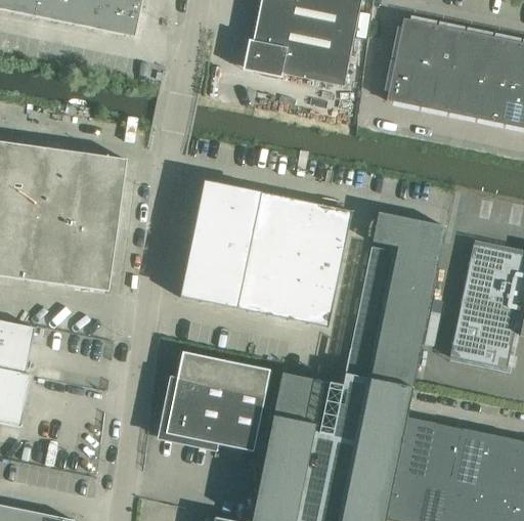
[(0,0),(0,8),(13,11),(15,0),(0,0)]
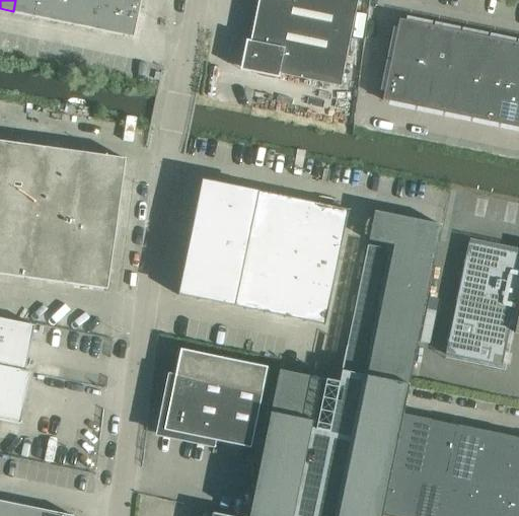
[(15,0),(13,11),(33,15),(36,0),(15,0)]
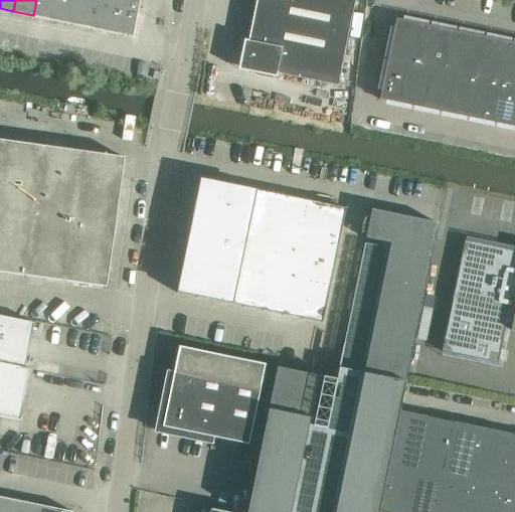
[(36,0),(33,15),(53,19),(56,0),(36,0)]
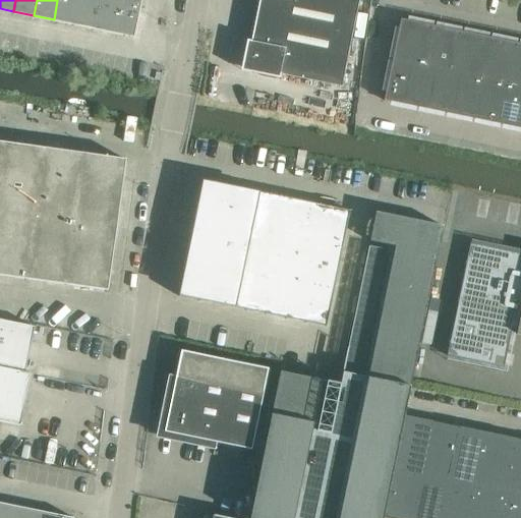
[(57,0),(54,19),(73,23),(77,0),(57,0)]
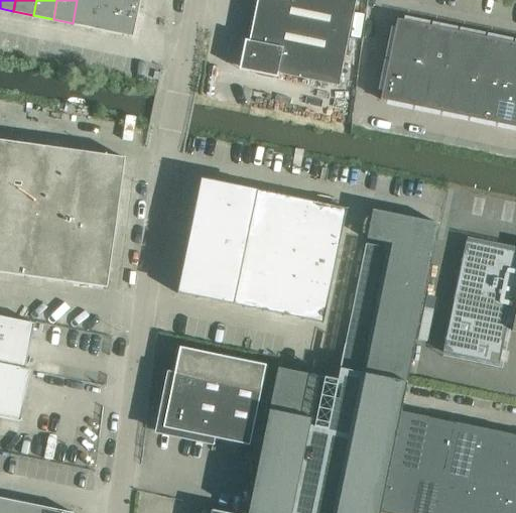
[(93,27),(98,5),(99,0),(77,0),(73,23),(93,27)]
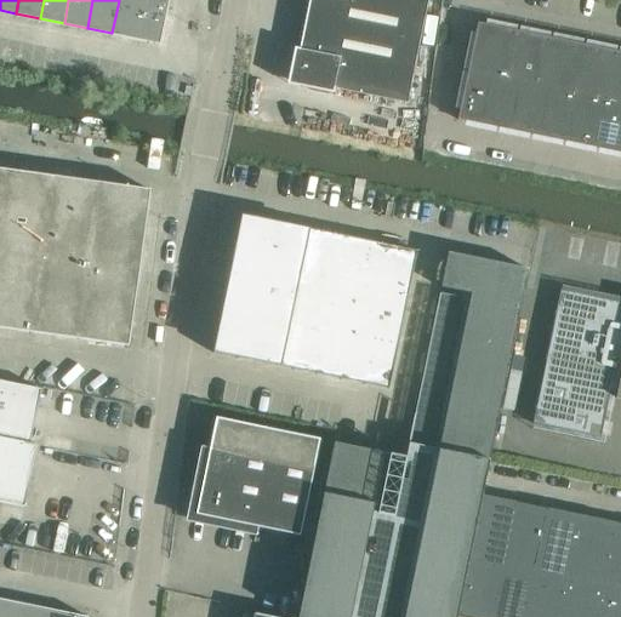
[(119,0),(118,6),(165,16),(167,0),(119,0)]
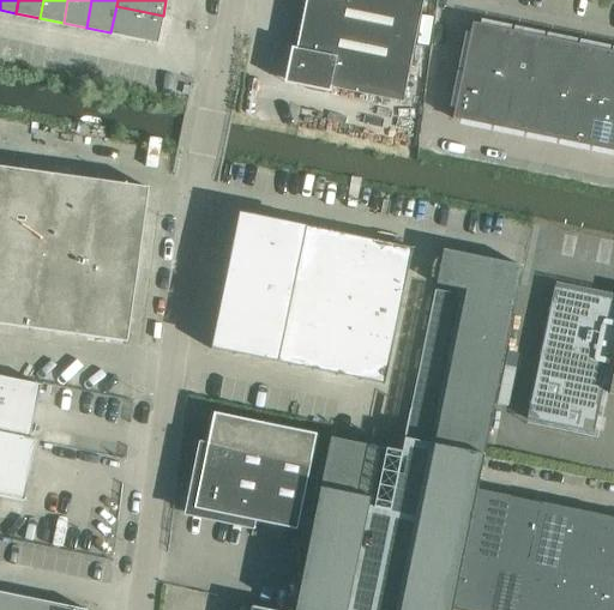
[(305,0),(302,13),(301,18),(414,41),(421,0),(305,0)]
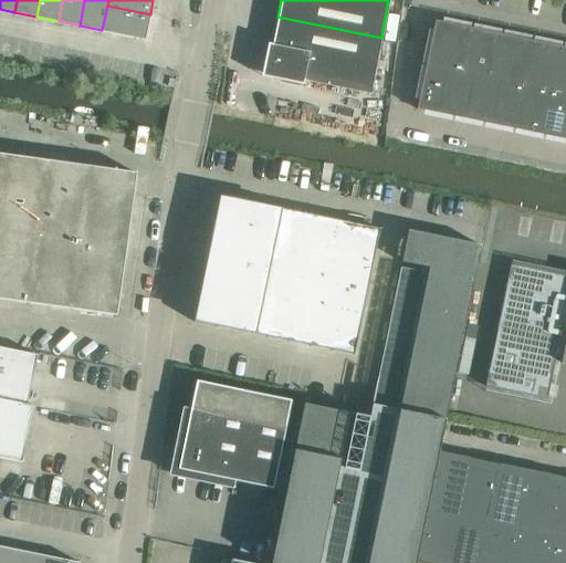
[(107,6),(102,30),(146,39),(150,14),(107,6)]
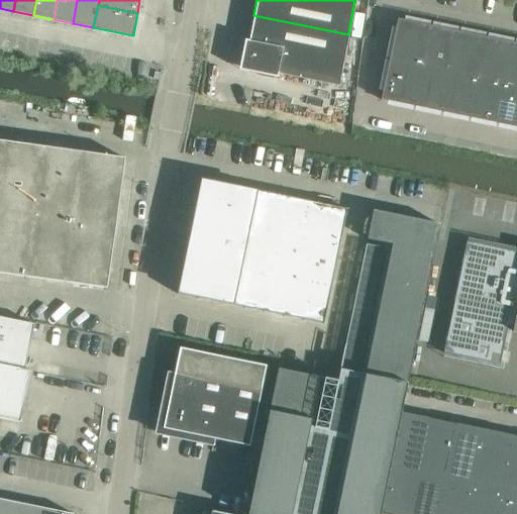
[(353,11),(352,32),(363,33),(364,12),(353,11)]
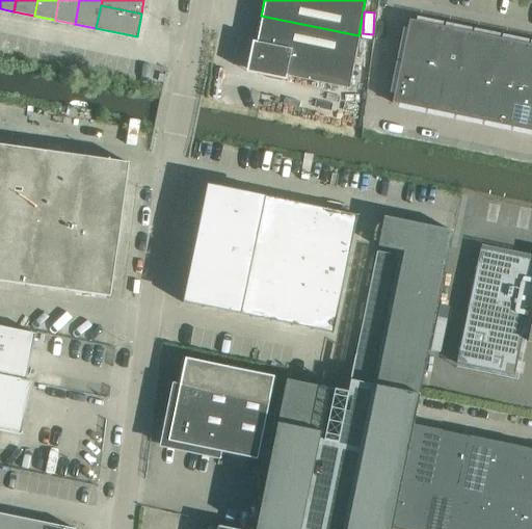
[(248,58),(246,70),(257,72),(286,78),(286,74),(328,82),(348,86),(358,35),(261,16),(260,20),(257,35),(257,40),(253,38),(248,58)]
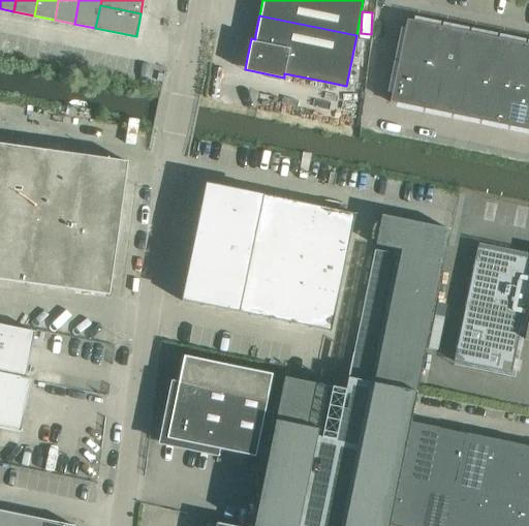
[(406,18),(398,58),(431,65),(440,24),(406,18)]
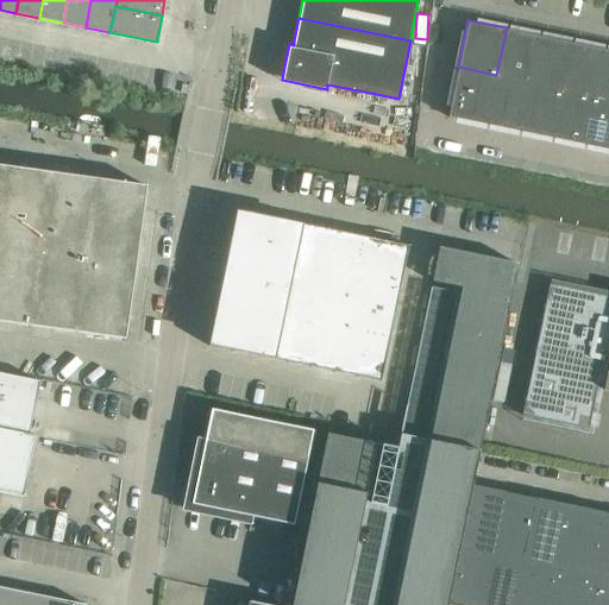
[(496,75),(529,82),(539,35),(507,27),(496,75)]
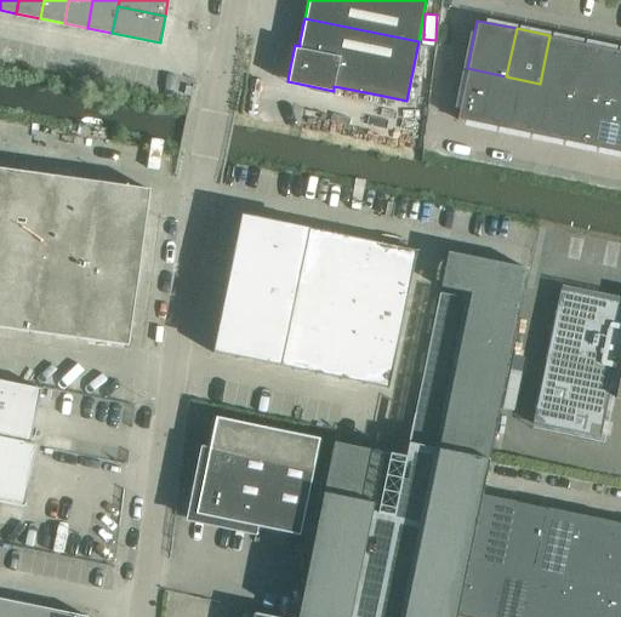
[(540,84),(573,90),(582,43),(550,35),(540,84)]
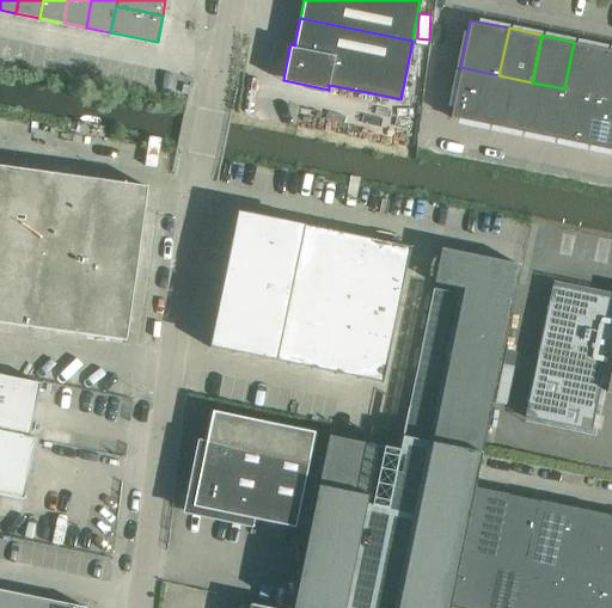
[(564,88),(598,96),(607,48),(574,42),(564,88)]
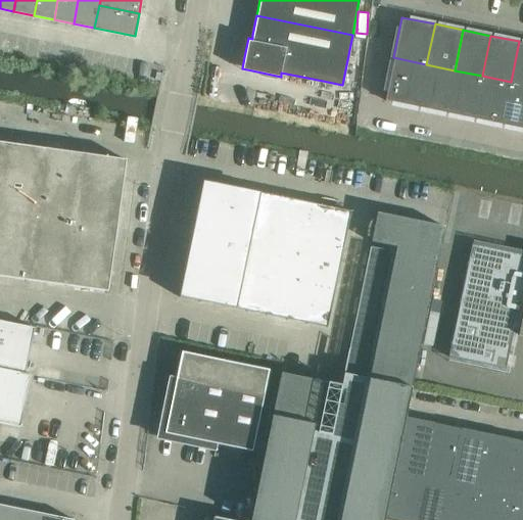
[(511,82),(522,84),(522,42),(519,41),(511,82)]
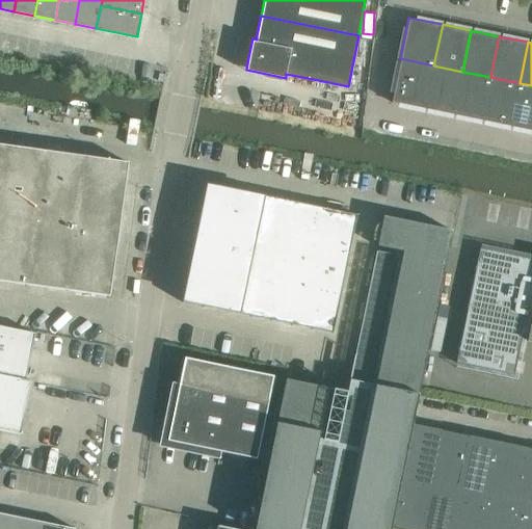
[(392,101),(425,107),(433,65),(400,58),(392,101)]
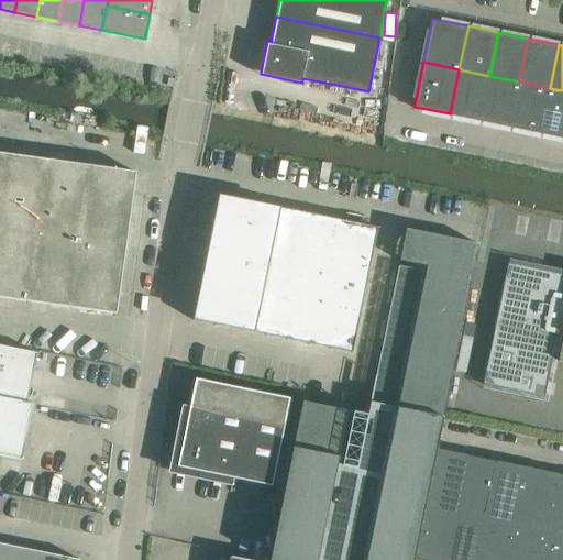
[(450,113),(481,120),(489,76),(459,69),(450,113)]
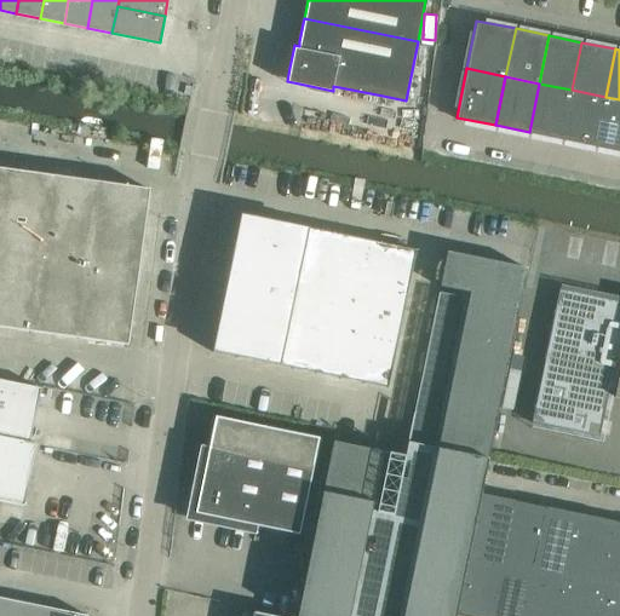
[(529,132),(562,138),(572,90),(539,84),(529,132)]
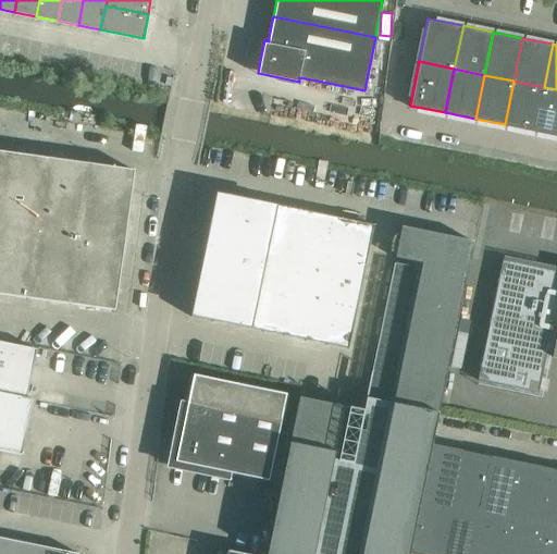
[(505,124),(534,131),(544,87),(514,81),(505,124)]
